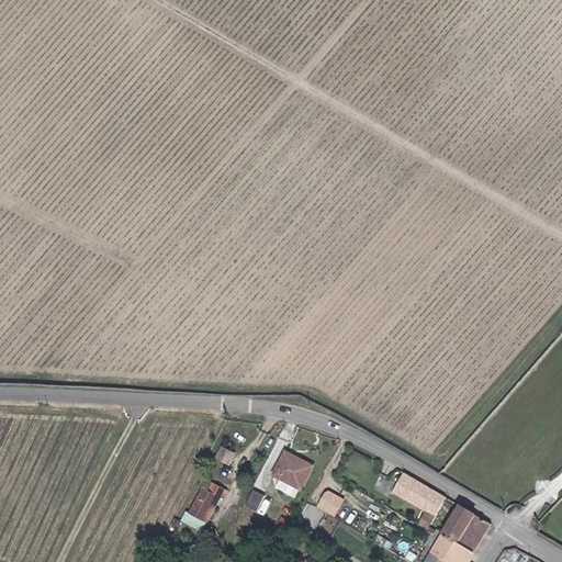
[(233,463),(238,451),(223,445),(217,458),(233,463)]
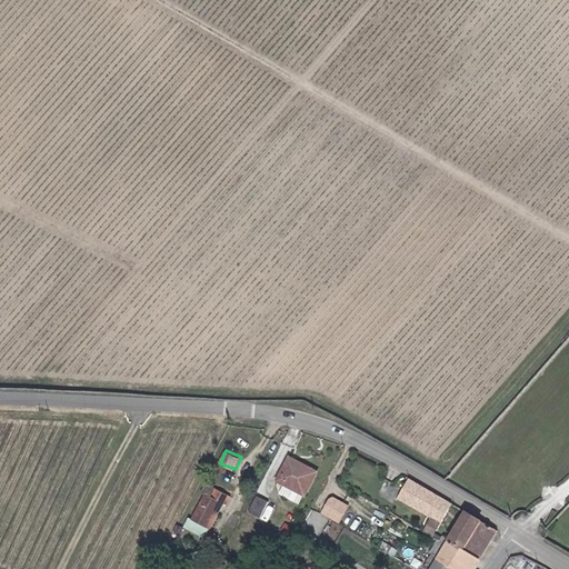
[(313,477),(288,462),(277,483),(302,497),(313,477)]
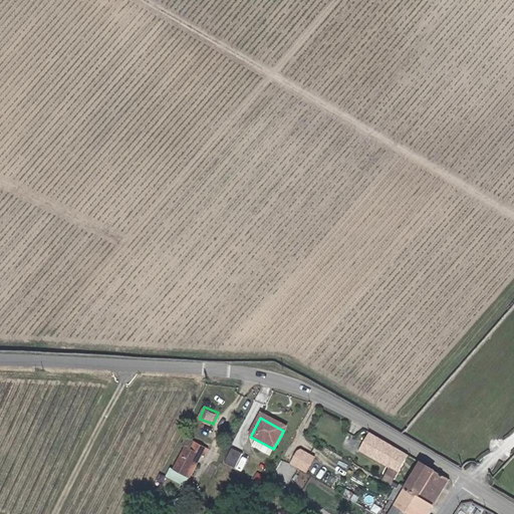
[(391,468),(400,473),(409,457),(367,434),(357,451),(391,468)]
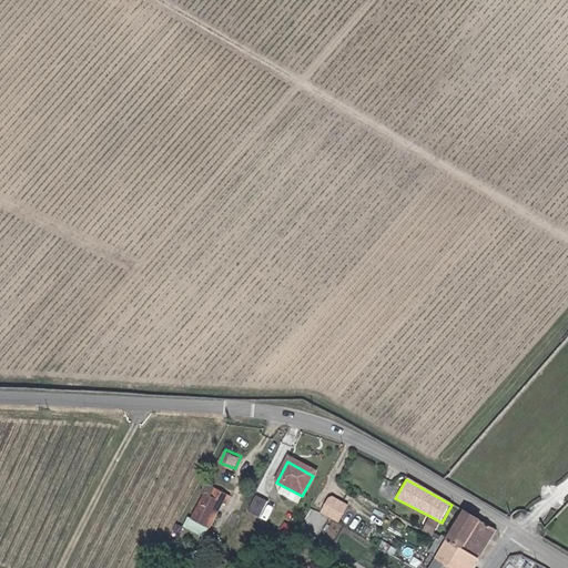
[(226,503),(209,495),(205,504),(201,501),(190,529),(208,536),(219,509),(223,511),(226,503)]
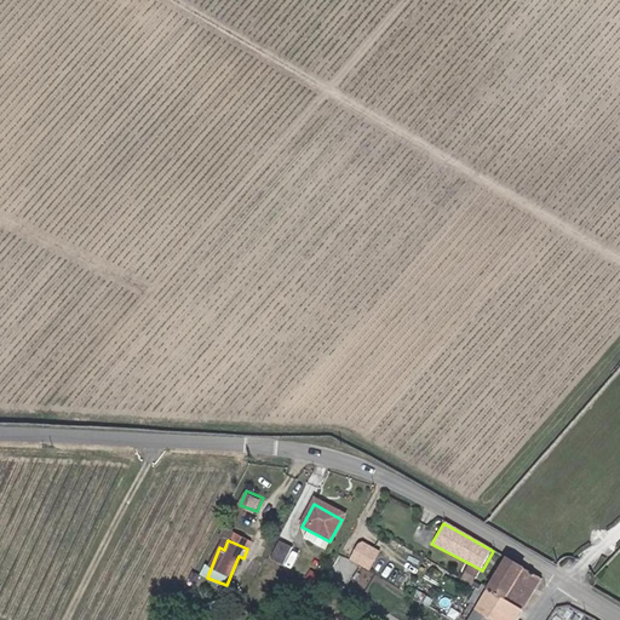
[(372,564),(379,549),(363,540),(355,556),(372,564)]
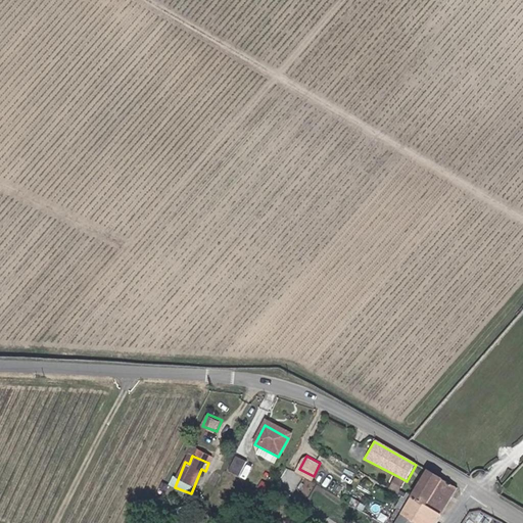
[(245,465),(235,460),(227,475),(237,479),(245,465)]
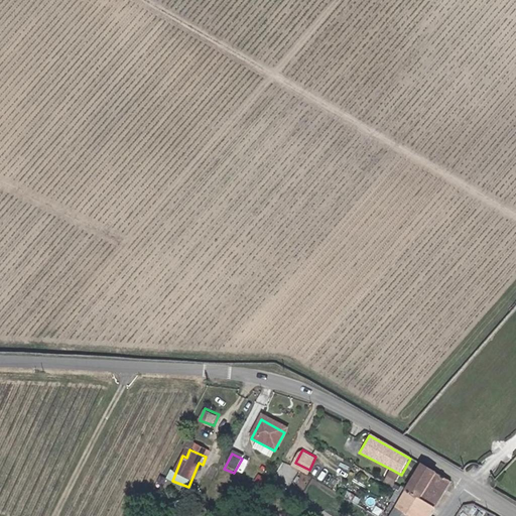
[(409,493),(434,507),(450,482),(424,467),(409,493)]
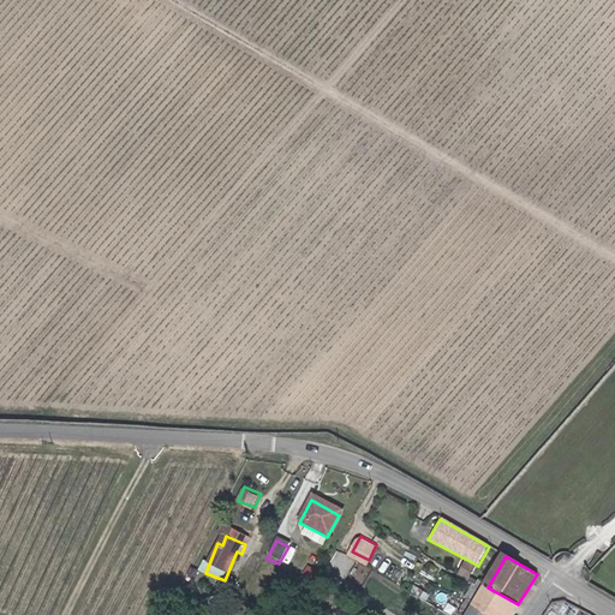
[(469,584),(478,566),(467,560),(458,578),(469,584)]
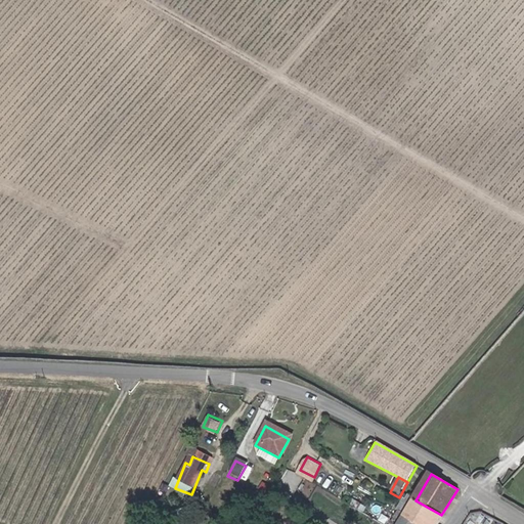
[(351,501),(346,498),(343,504),(348,507),(351,501)]
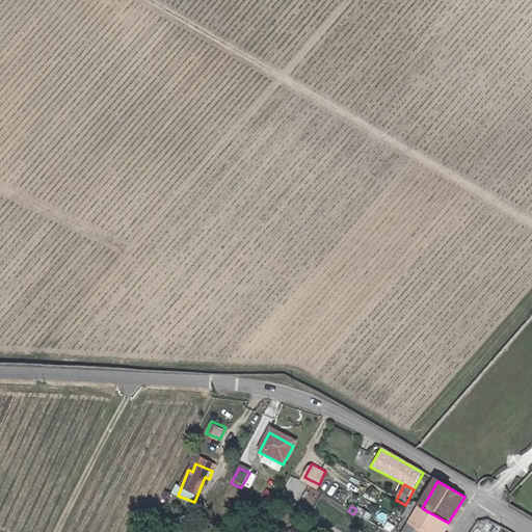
[(442,531),(448,523),(422,508),(414,522),(408,519),(401,531),(442,531)]
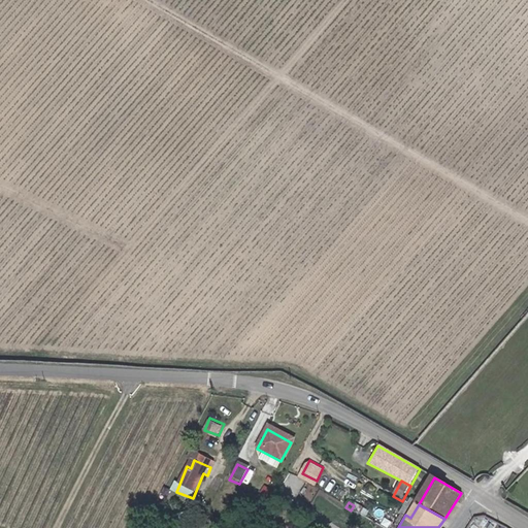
All buildings are outlined.
